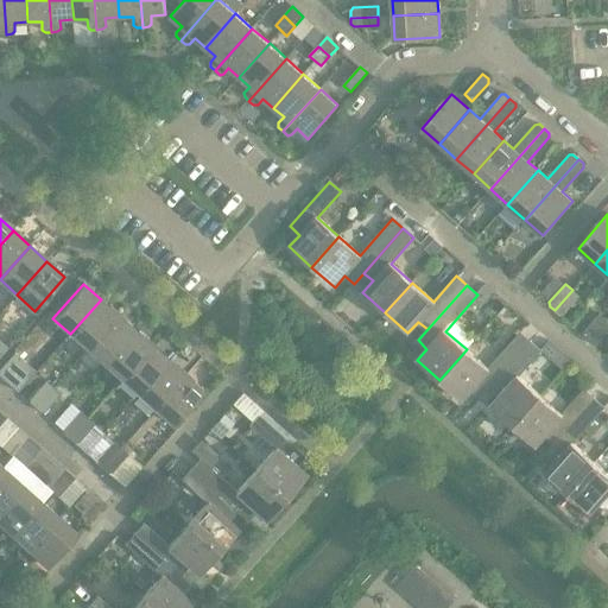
[(572,290),(555,310),(559,315),(563,315),(580,297),(572,290)]
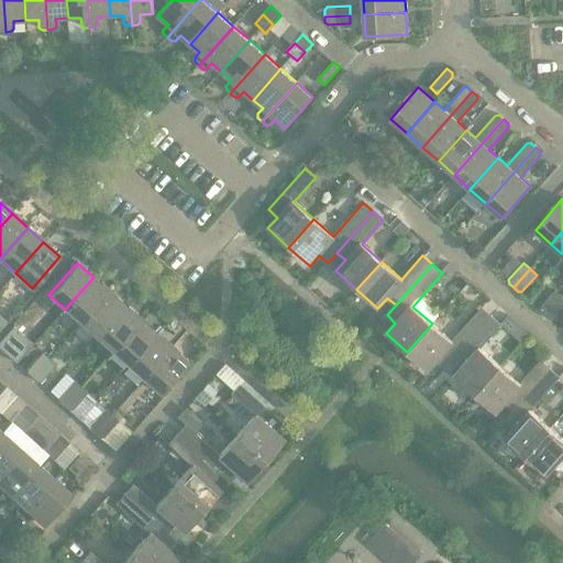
[(94,277),(65,309),(81,323),(109,291),(94,277)]
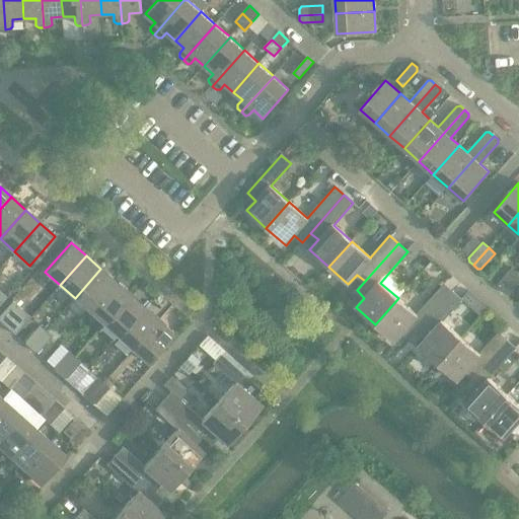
[(100,269),(75,298),(89,310),(115,282),(100,269)]
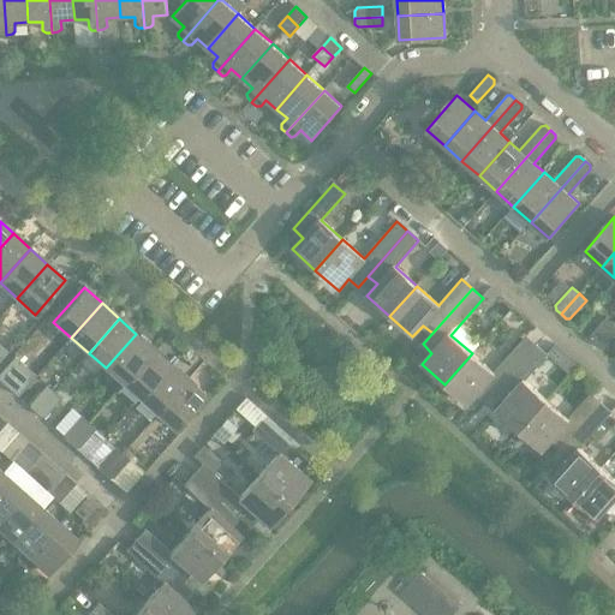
[(590,340),(595,345),(614,324),(605,318),(590,336),(590,340)]
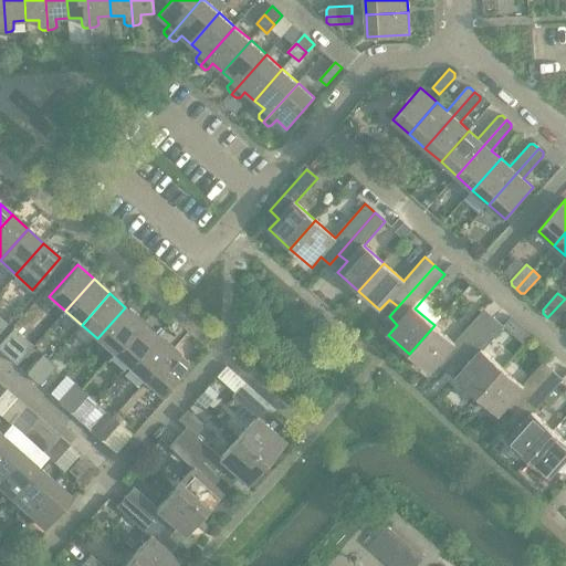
[(565,300),(565,299),(547,317),(553,322),(556,322),(565,310),(565,300)]
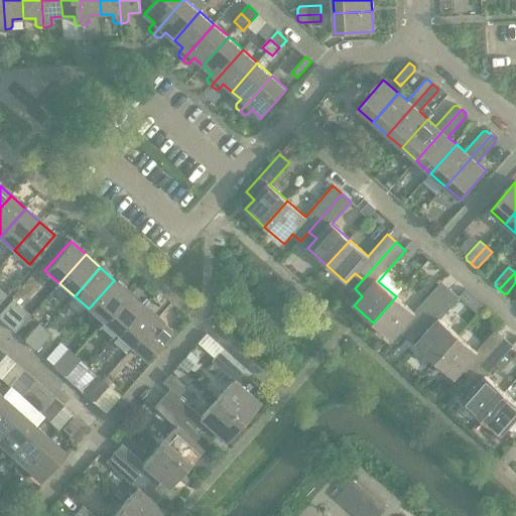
[(114,280),(89,308),(103,321),(129,293),(114,280)]
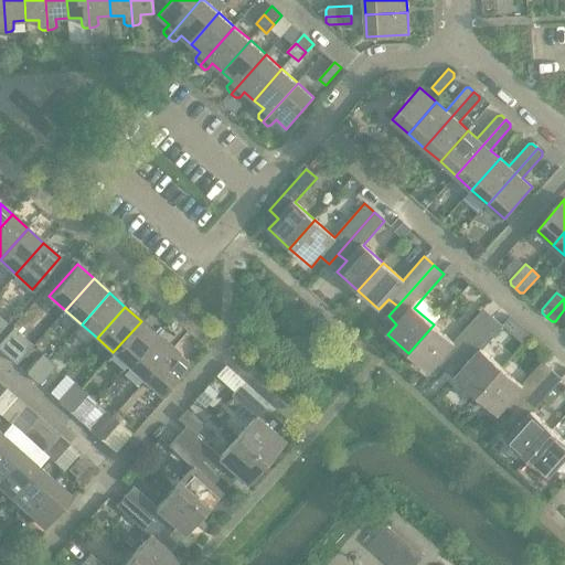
[(434,324),(408,353),(429,372),(439,362),(448,369),(456,359),(493,318),(483,309),(454,342),(434,324)]
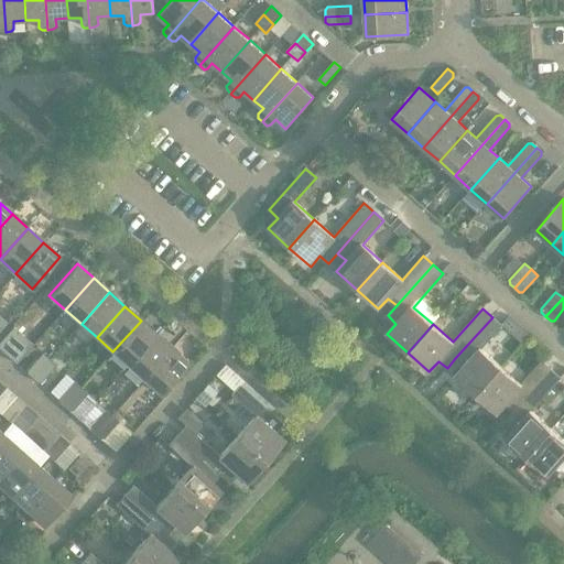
[(492,317),(455,358),(464,366),(454,377),(476,396),(501,367),(481,349),(502,326),(492,317)]
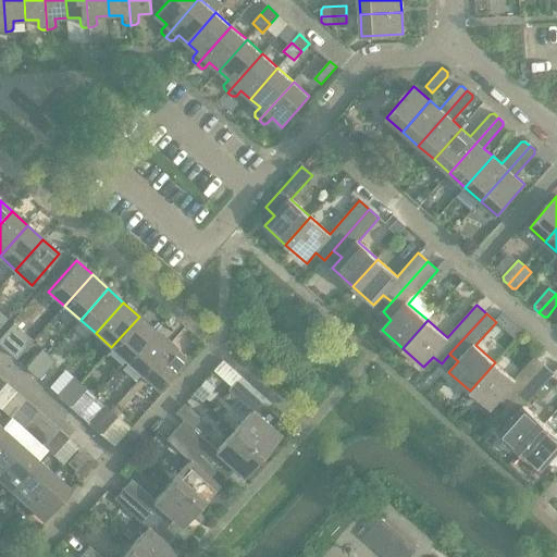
[(139,317),(111,347),(127,361),(155,330),(139,317)]
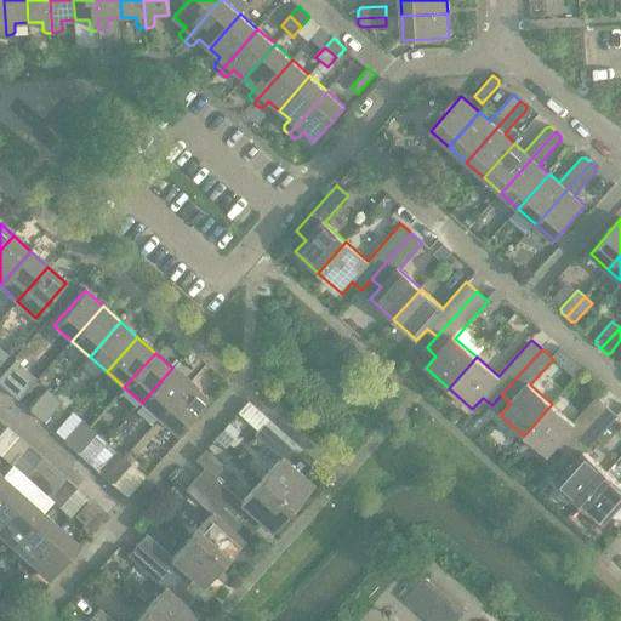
[(15,362),(0,377),(0,385),(18,400),(36,380),(15,362)]
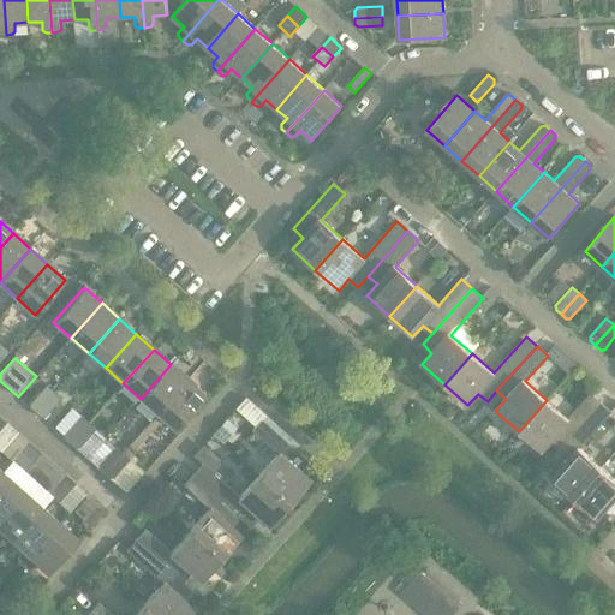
[(171,364),(141,399),(157,415),(187,380),(171,364)]
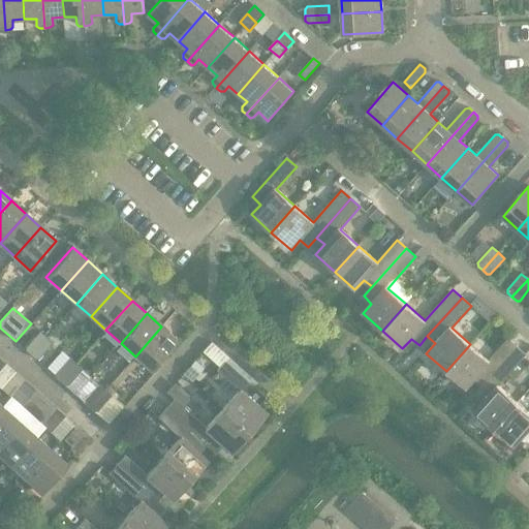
[(161,327),(135,356),(151,370),(177,340),(161,327)]
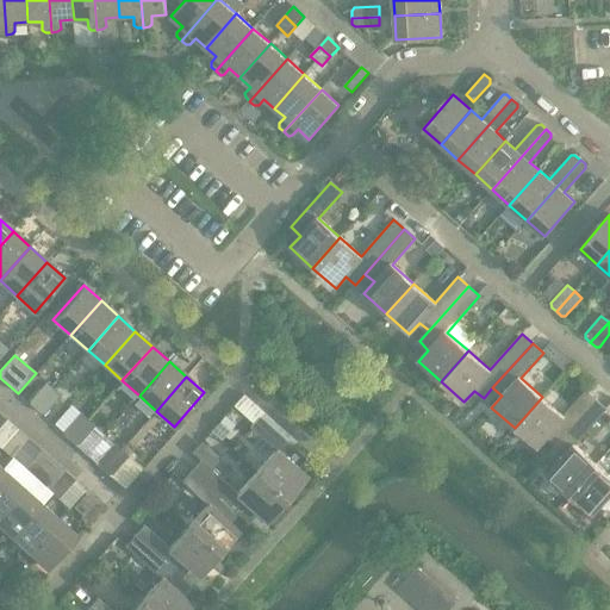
[(30,405),(35,410),(53,390),(45,383),(30,400),(30,405)]
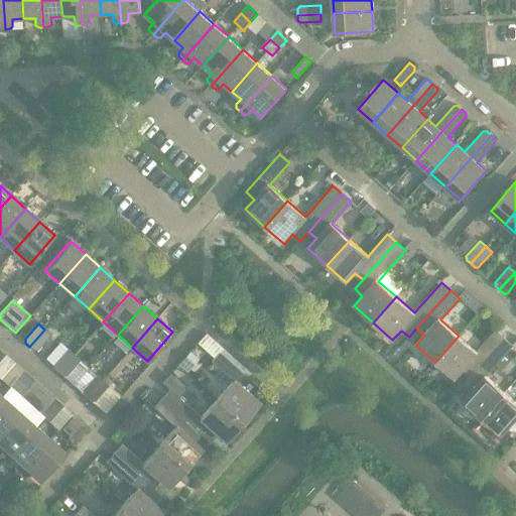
[(44,330),(29,347),(33,350),(37,350),(51,335),(44,330)]
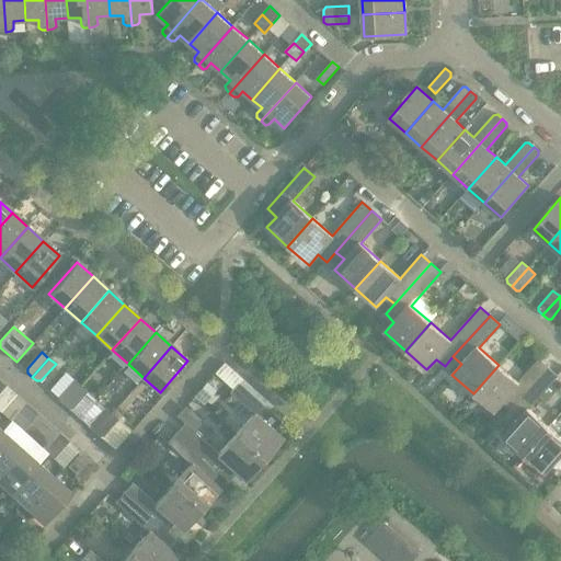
[(499,365),(473,393),(494,412),(504,401),(512,409),(549,367),(539,358),(518,382),(499,365)]
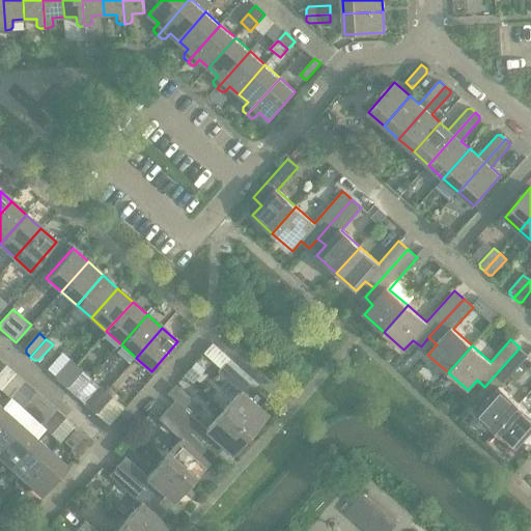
[(520,347),(484,387),(477,396),(484,403),(475,414),(496,431),(520,404),(500,388),(529,356),(520,347)]
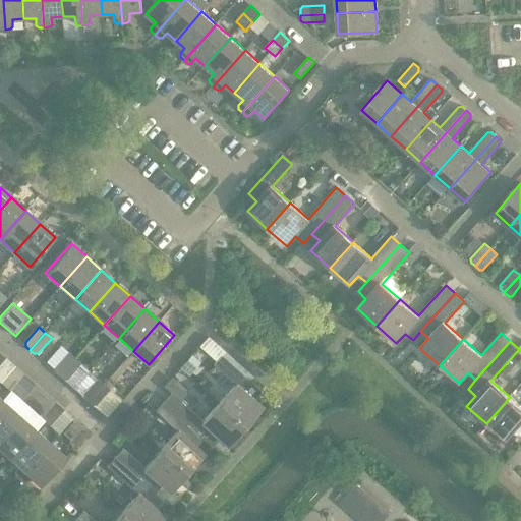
[(55,371),(59,375),(74,358),(68,353),(54,368),(55,371)]
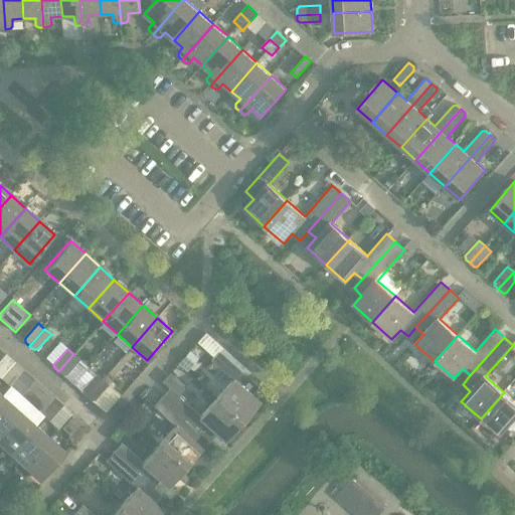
[(189,352),(178,363),(184,369),(195,357),(189,352)]
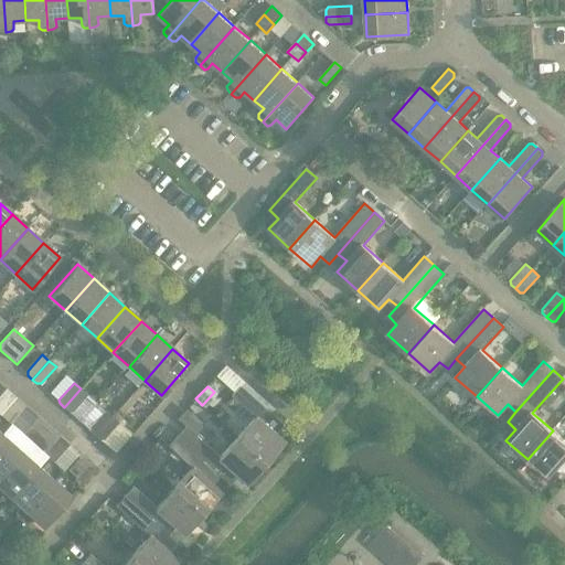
[(255,417),(237,437),(265,462),(284,441),(273,432),(281,423),(241,386),(231,396),(255,417)]
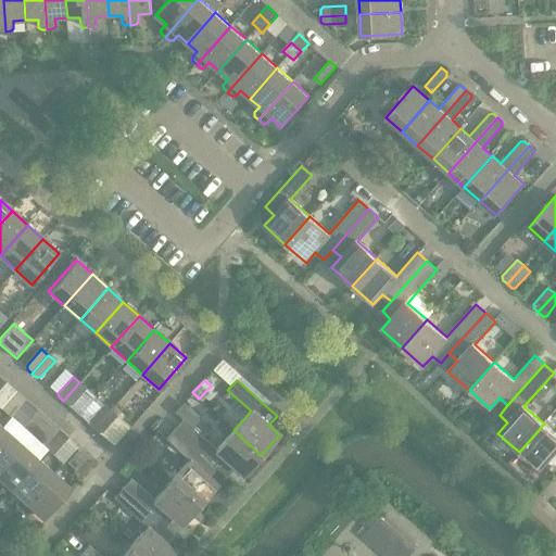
[(79,382),(63,401),(67,405),(71,405),(86,388),(79,382)]
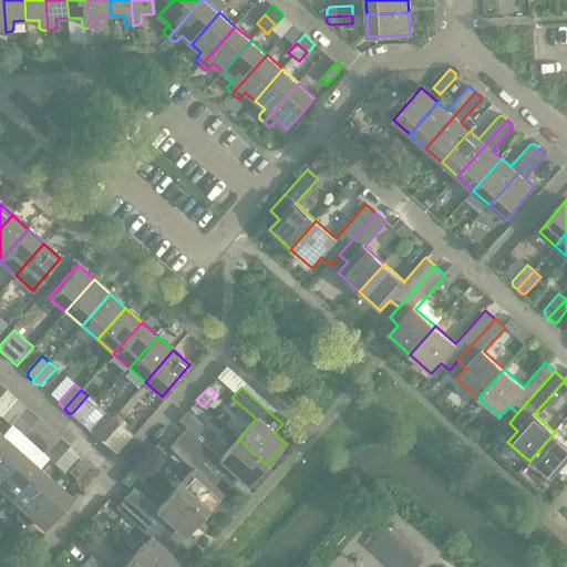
[(27,409),(19,418),(30,426),(38,418),(27,409)]
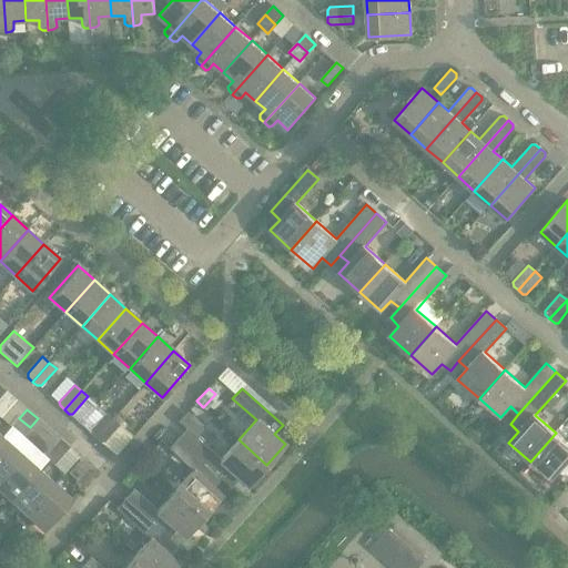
[(91,434),(95,438),(113,419),(107,413),(91,429),(91,434)]
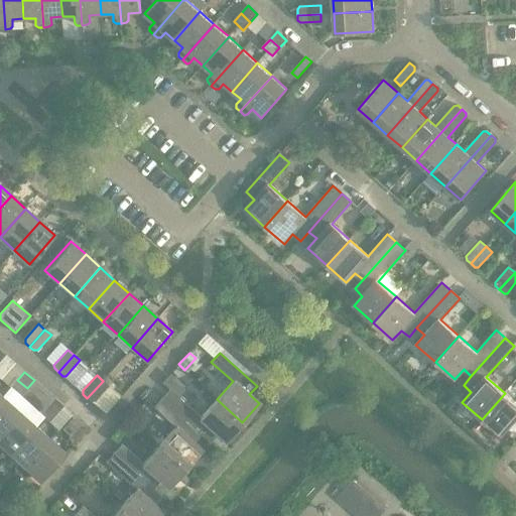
[(27,388),(17,380),(10,388),(20,396),(27,388)]
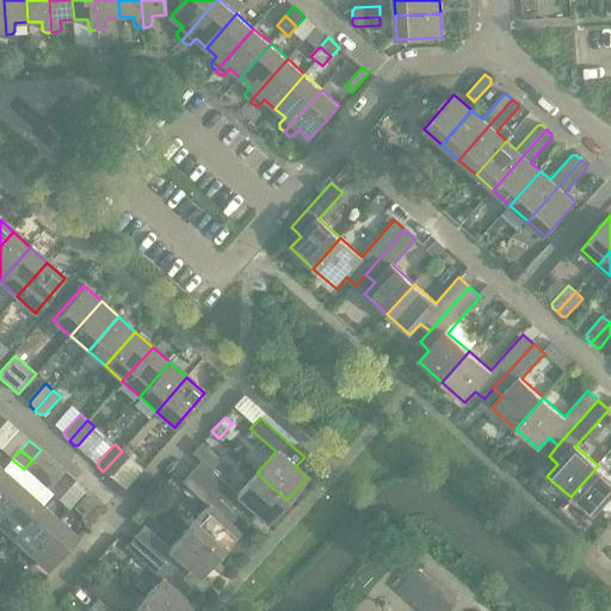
[(122,451),(103,471),(109,475),(112,475),(129,457),(122,451)]
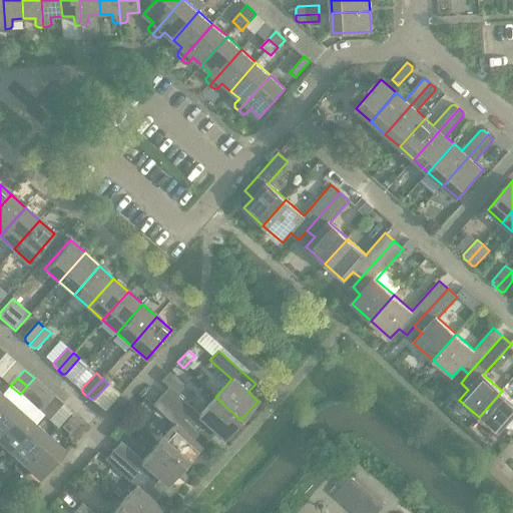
[(168,388),(160,397),(197,430),(206,438),(213,431),(223,439),(240,420),(215,397),(199,415),(168,388)]
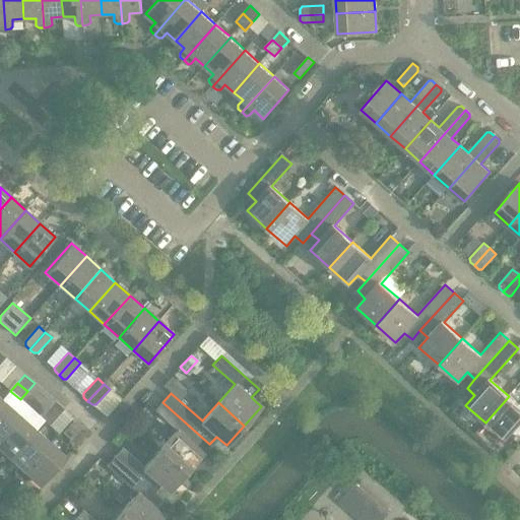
[(519,405),(509,396),(485,423),(505,440),(514,430),(519,435),(519,405)]
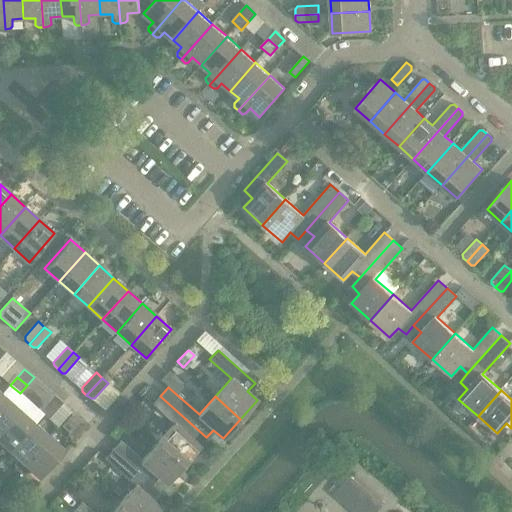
[(53,394),(46,402),(56,411),(63,403),(53,394)]
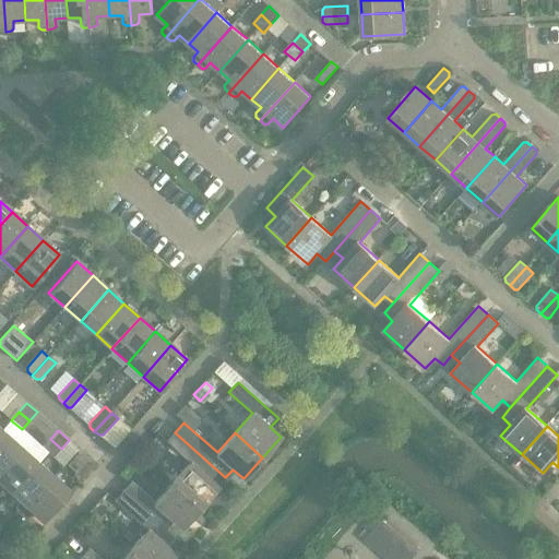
[(190,463),(173,483),(201,508),(219,487),(209,477),(215,468),(175,432),(166,442),(190,463)]
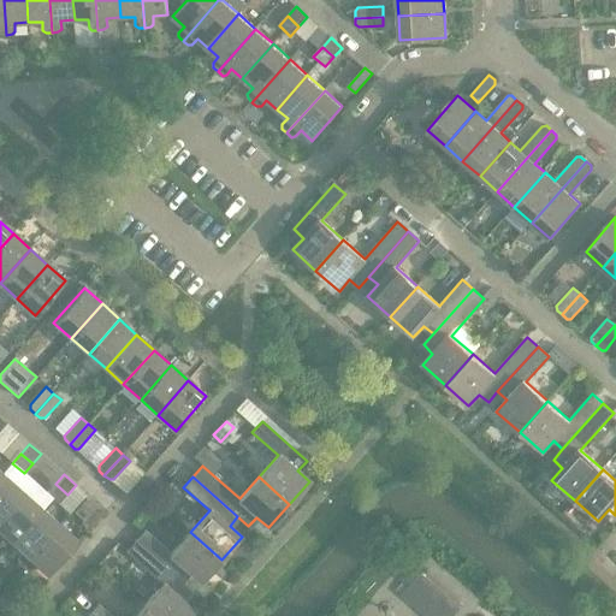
[(10,479),(0,487),(0,522),(27,493),(10,479)]
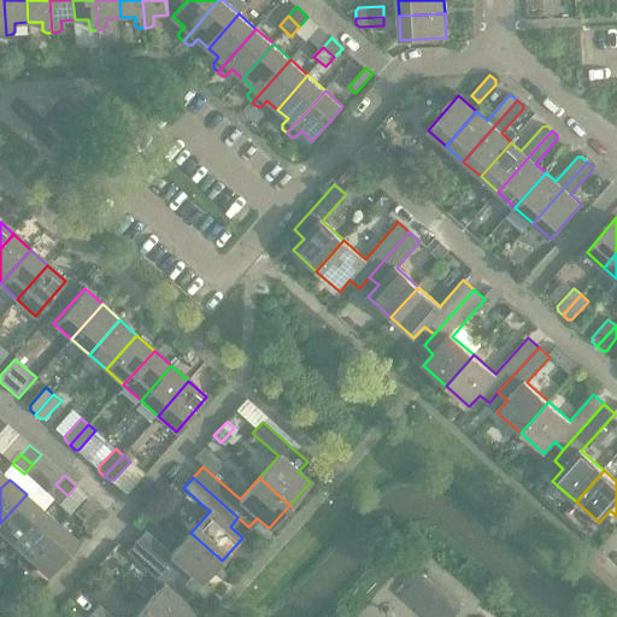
[(68,495),(56,485),(47,494),(58,505),(68,495)]
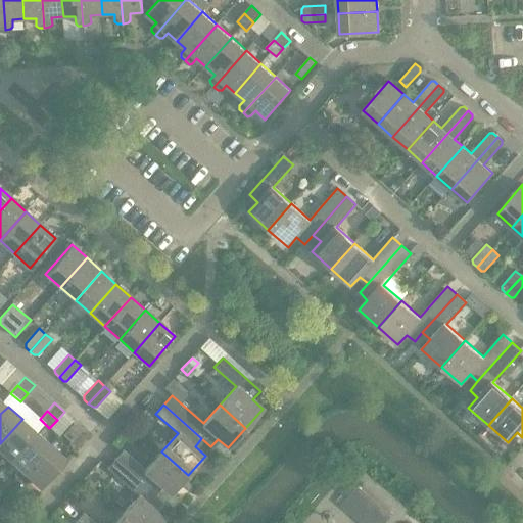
[(22,419),(0,443),(0,455),(2,454),(10,462),(37,432),(22,419)]
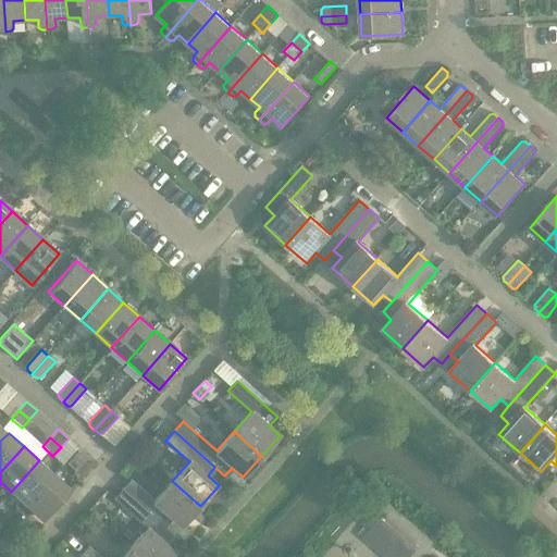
[(88,457),(73,473),(79,480),(95,462),(88,457)]
